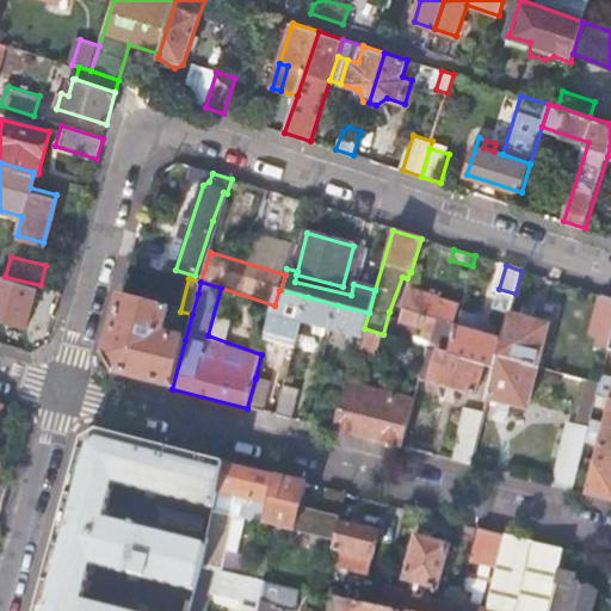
[(275,306),(266,340),(281,344),(288,320),(301,323),(308,297),(281,290),(279,290),(275,306)]
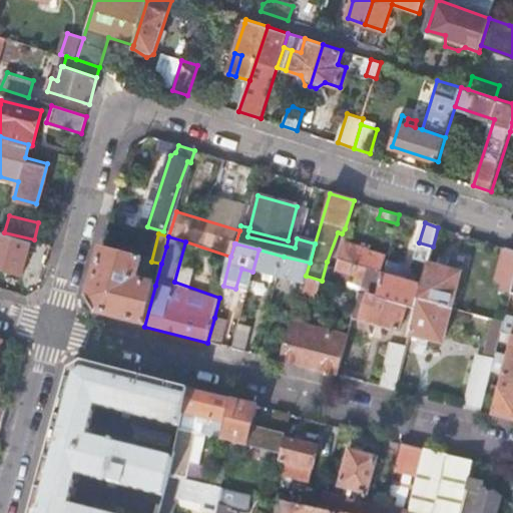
[(385,255),(346,244),(335,283),(357,290),(359,285),(375,289),(385,255)]
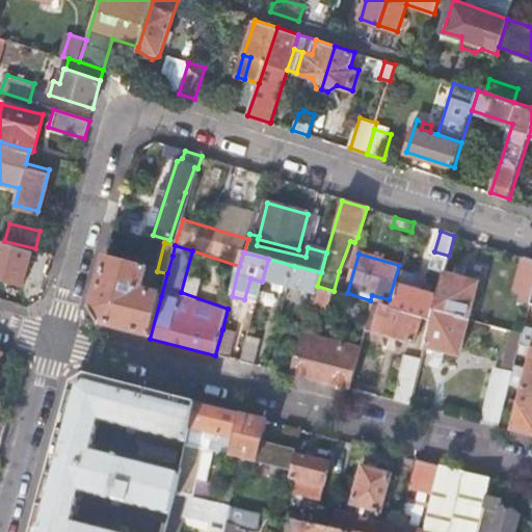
[(148,269),(106,258),(90,312),(97,325),(150,339),(161,296),(142,292),(148,269)]
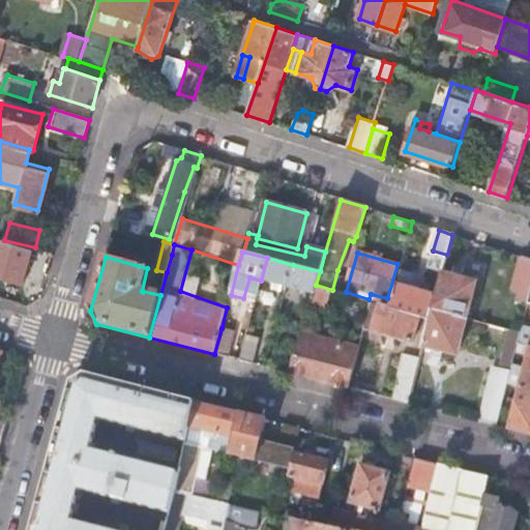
[(261,281),(287,287),(293,265),(267,258),(261,281)]
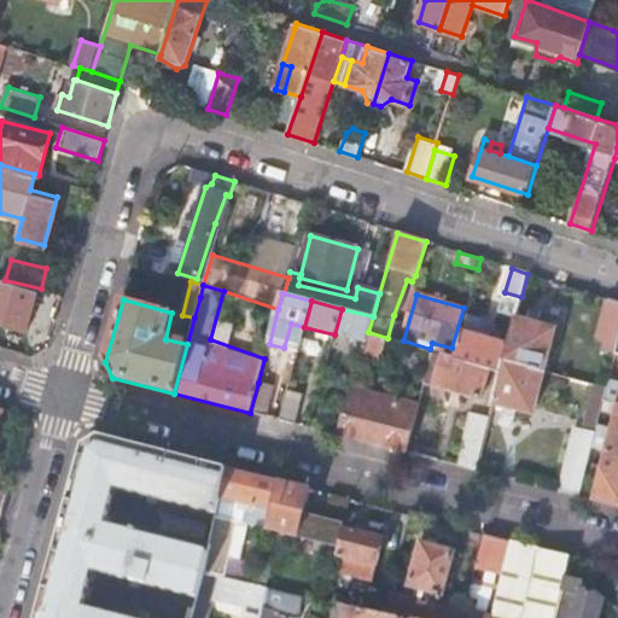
[(617,344),(617,304),(608,303),(599,339),(617,344)]
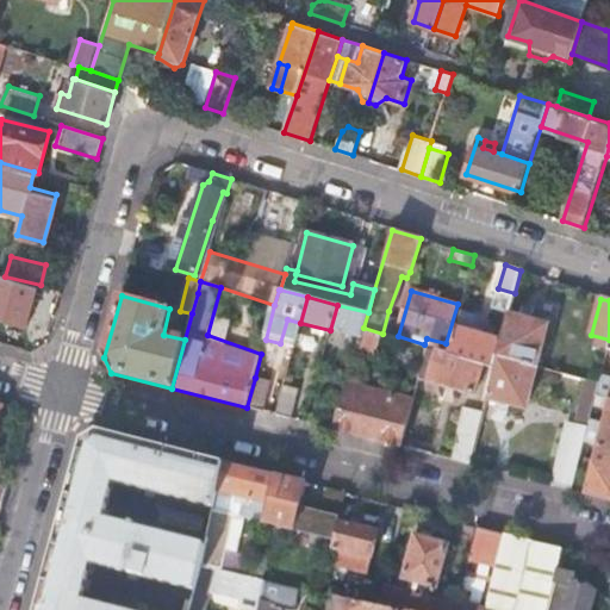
[(505,328),(509,315),(512,304),(499,300),(495,324),(505,328)]
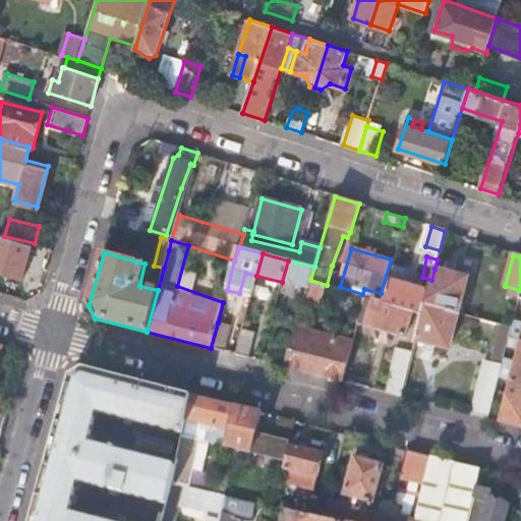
[(288,261),(282,282),(307,289),(310,280),(314,267),(288,261)]
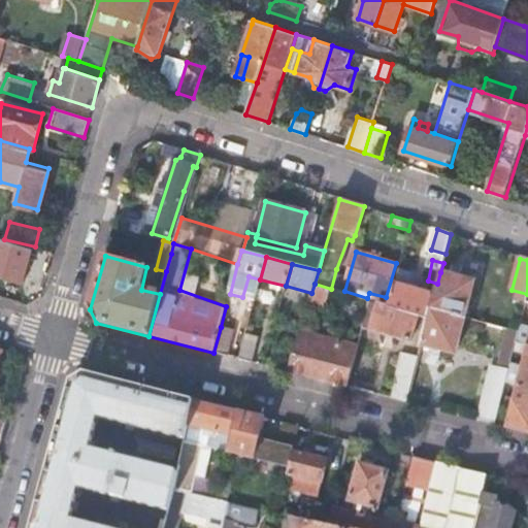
[(431,308),(464,317),(474,281),(440,272),(437,284),(435,293),(431,308)]
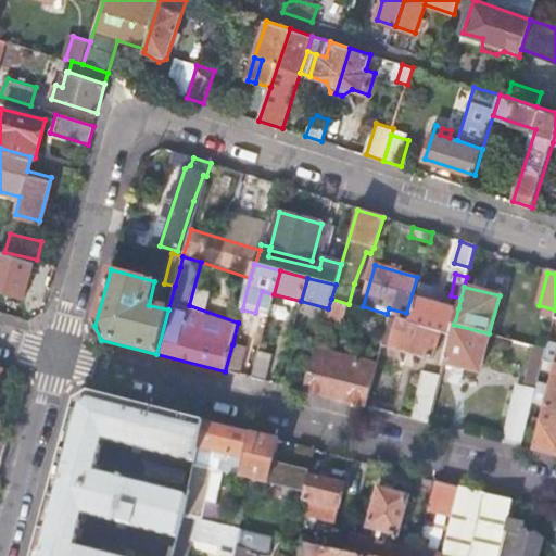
[(409,321),(452,335),(454,325),(458,308),(416,295),(409,321)]
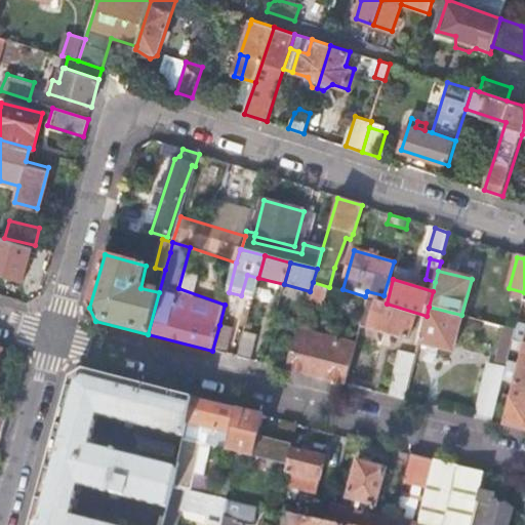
[(310,291),(308,298),(324,304),(329,287),(313,282),(310,291)]
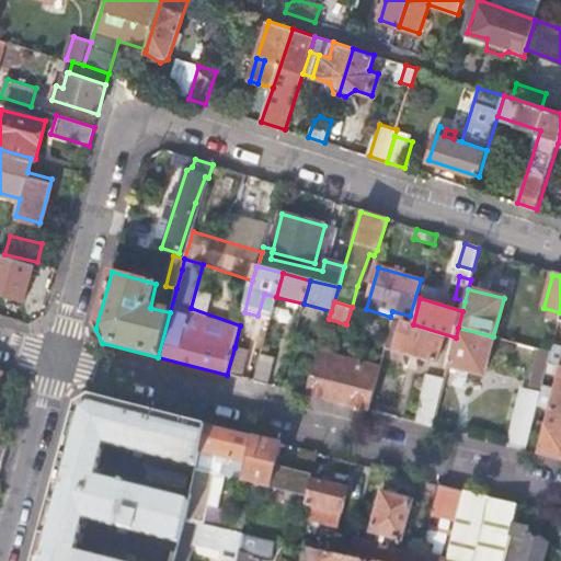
[(385,348),(448,366),(456,338),(413,324),(402,321),(399,332),(389,330),(385,348)]
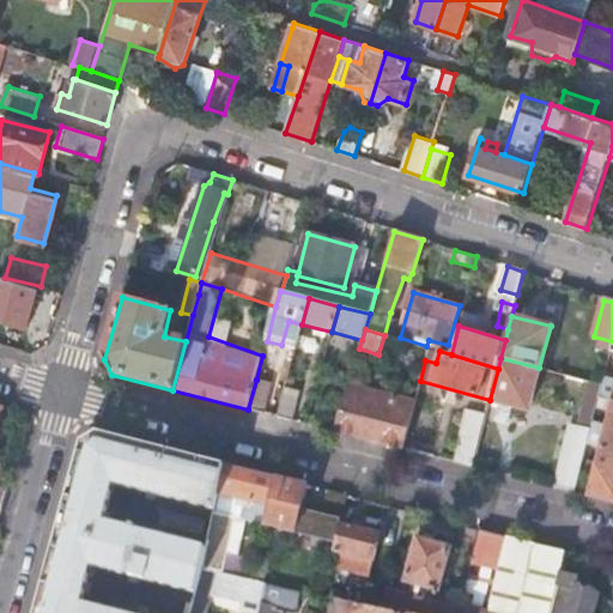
[(498,369),(490,400),(528,411),(539,368),(501,358),(498,369)]
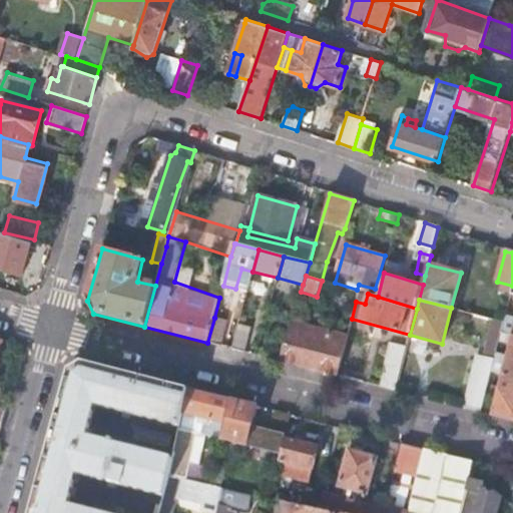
[(214,318),(207,343),(220,346),(226,322),(214,318)]
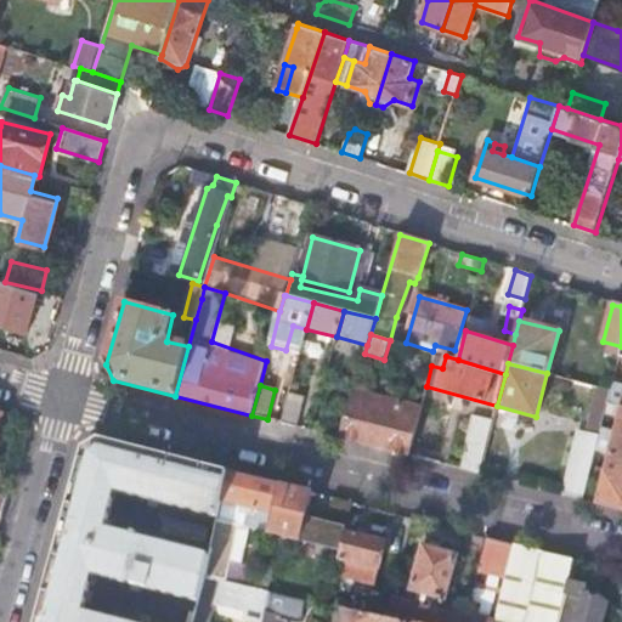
[(601,430),(609,405),(611,393),(598,389),(588,428),(601,430)]
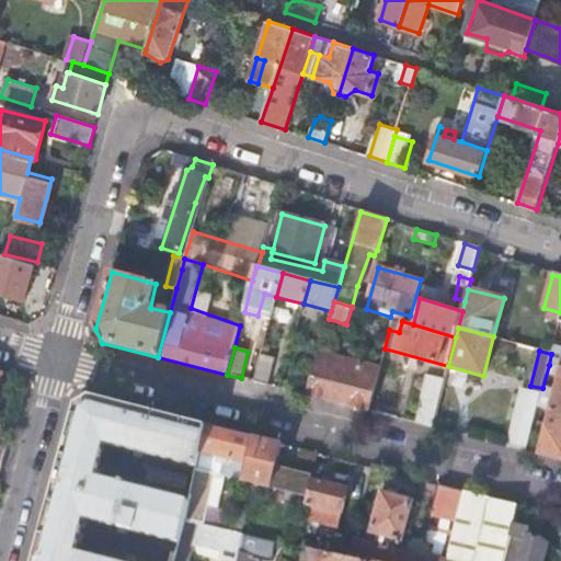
[(553,366),(560,367),(560,353),(552,351),(551,354),(549,365),(553,366)]
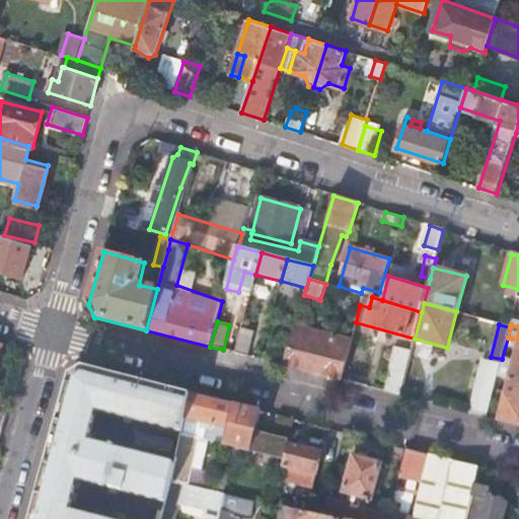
[(284,365),(342,379),(352,340),(295,325),(284,365)]
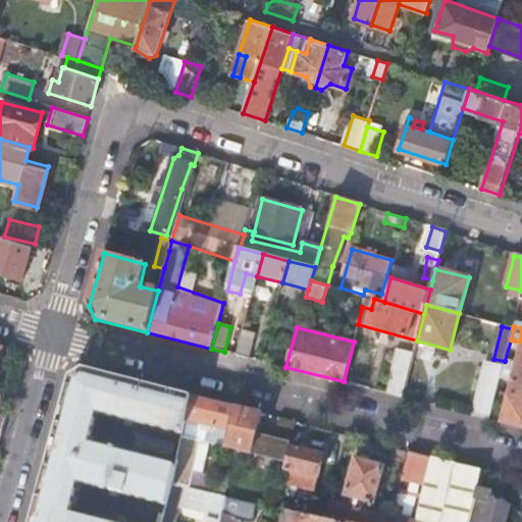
[(243,330),(237,355),(250,358),(257,333),(243,330)]
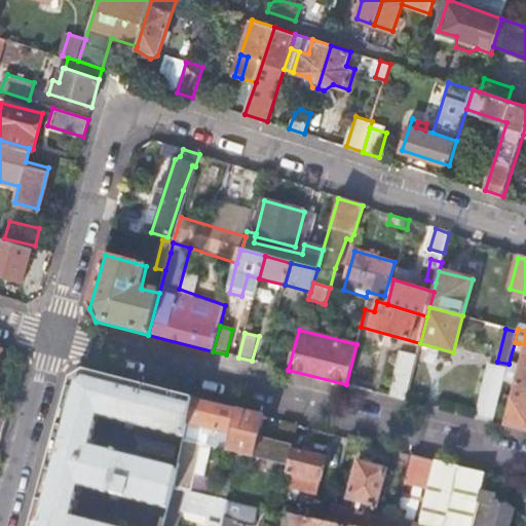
[(514,384),(525,387),(525,344),(519,343),(518,348),(523,349),(514,384)]
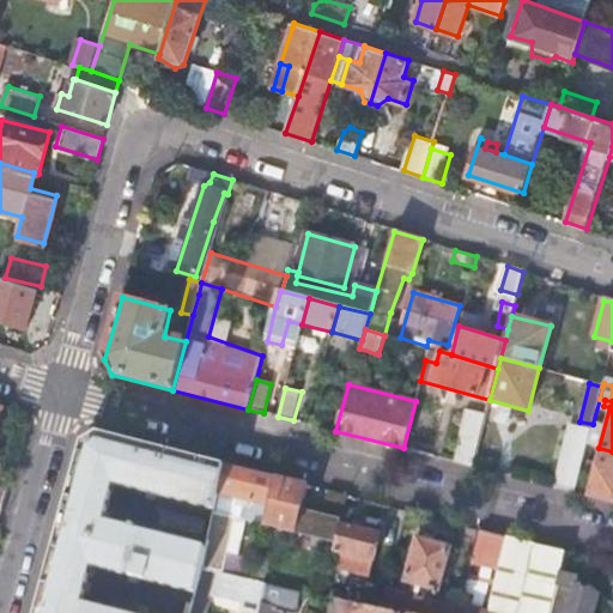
[(454,461),(473,466),(486,416),(467,411),(454,461)]
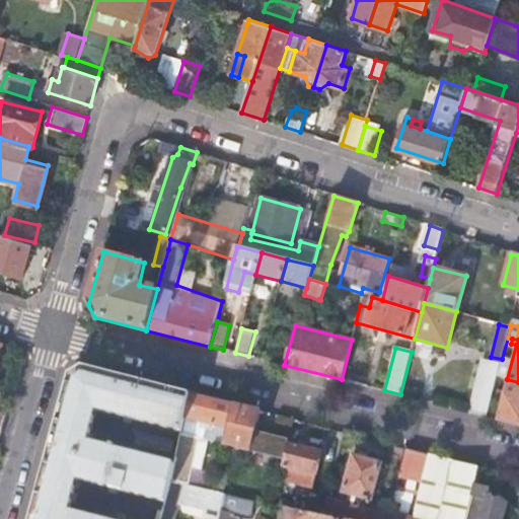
[(469,413),(488,417),(496,383),(498,377),(501,365),(484,360),(469,413)]
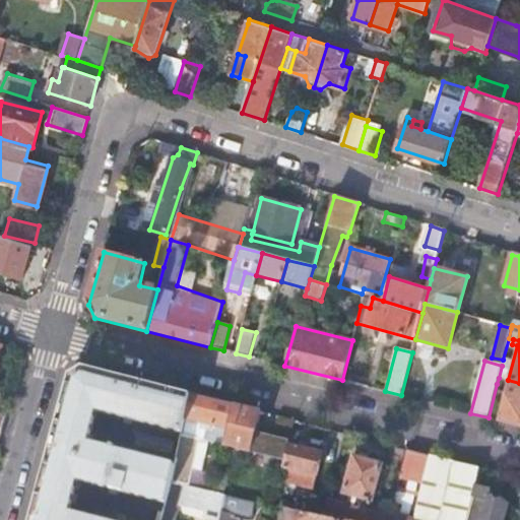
[(186,418),(191,394),(82,367),(69,375),(29,519),(101,519),(70,512),(78,480),(167,503),(173,481),(176,465),(88,442),(96,410),(183,432),(186,418)]
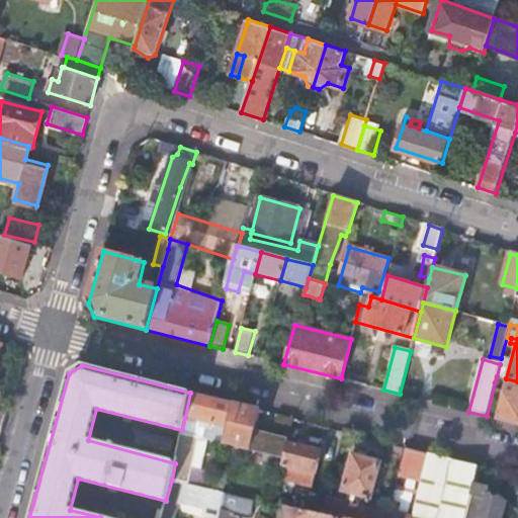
[(496,418),(517,423),(517,381),(506,378),(496,418)]
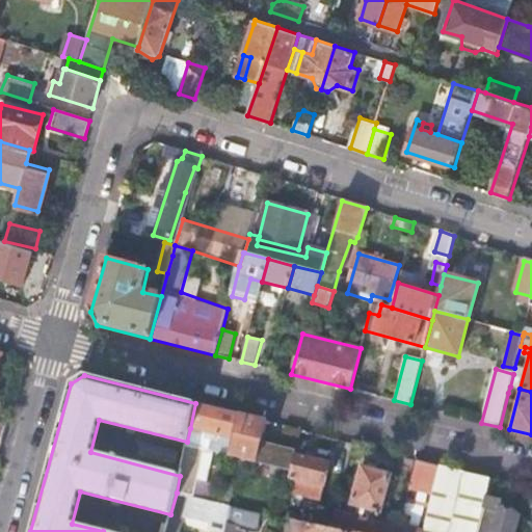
[(215,452),(231,456),(241,415),(195,403),(190,428),(206,433),(205,439),(217,442),(215,452)]
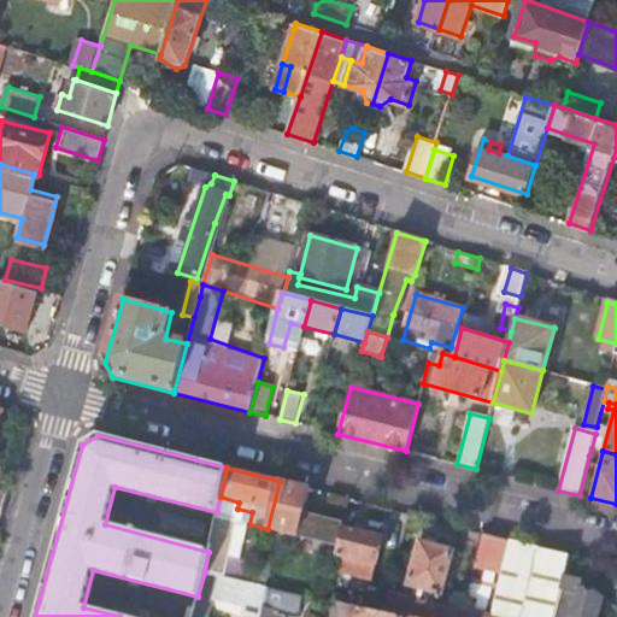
[(304,512),(309,488),(280,481),(268,529),(298,536),(304,512)]
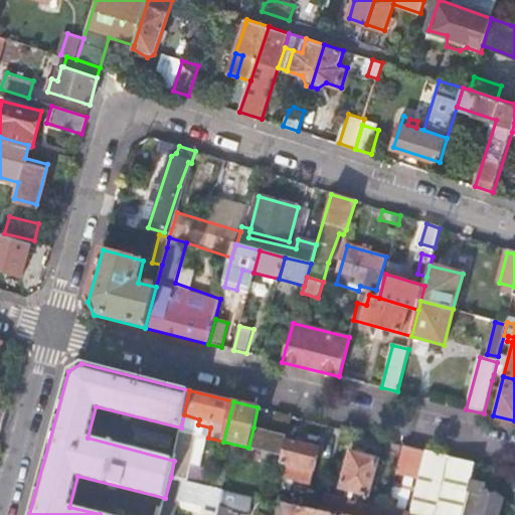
[(293,416),(274,411),(270,432),(266,452),(263,464),(280,468),(285,447),(287,441),(293,416)]
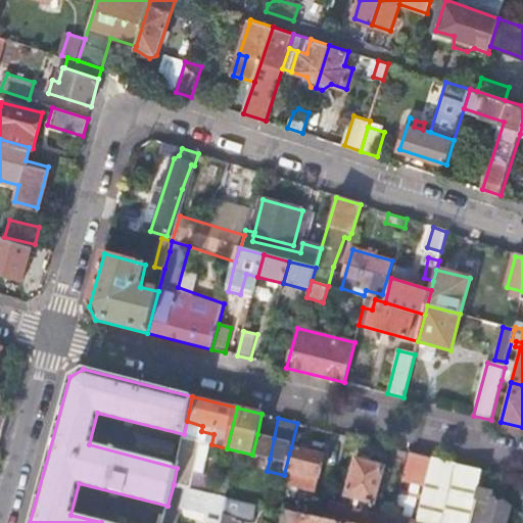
[(210,444),(211,444),(214,434),(201,431),(202,426),(187,421),(184,434),(183,437),(201,442),(210,444)]
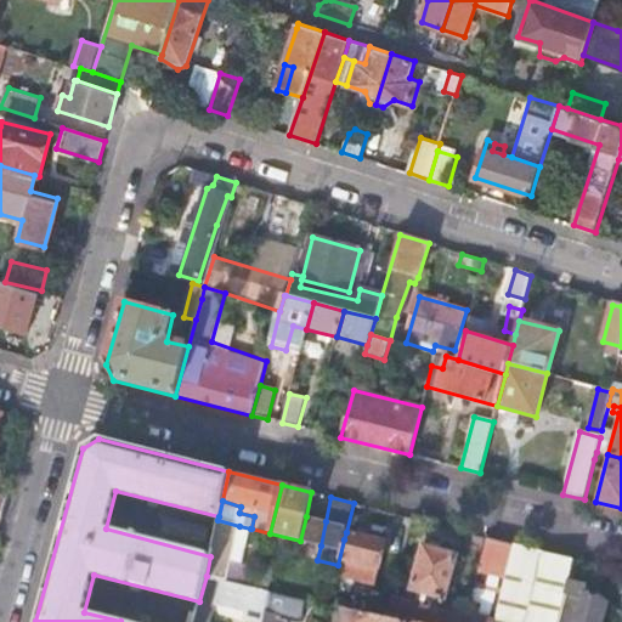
[(326,521),(306,516),(300,541),(321,546),(326,521)]
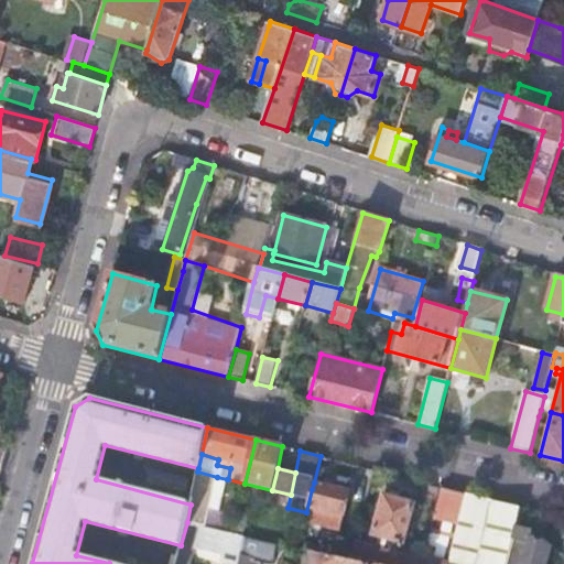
[(198,525),(204,527),(206,525),(209,509),(217,477),(197,472),(191,505),(187,522),(198,525)]
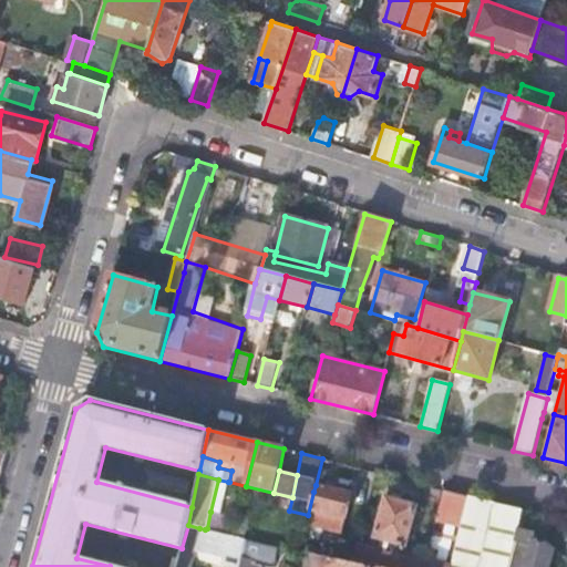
[(222,515),(228,482),(218,480),(210,512),(222,515)]
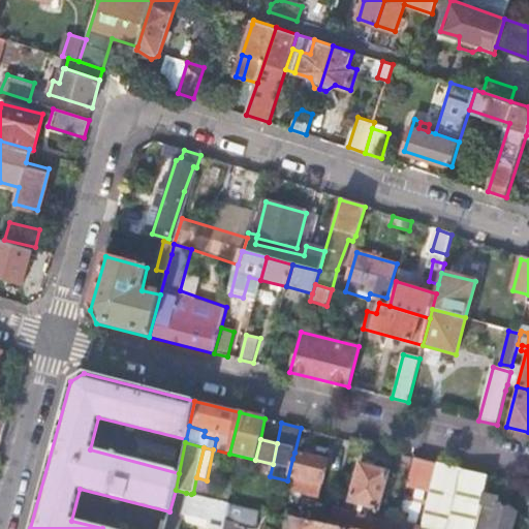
[(334,464),(294,453),(292,459),(287,480),(284,490),(324,499),(334,464)]
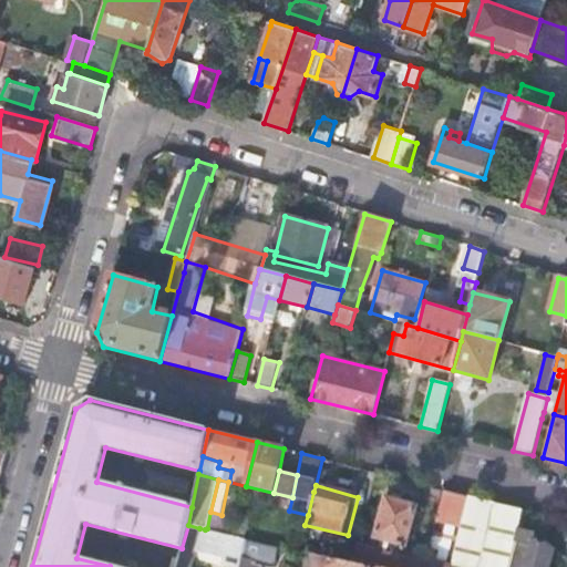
[(453,566),(471,496),(447,491),(429,563),(358,545),(353,564),(371,566),(453,566)]
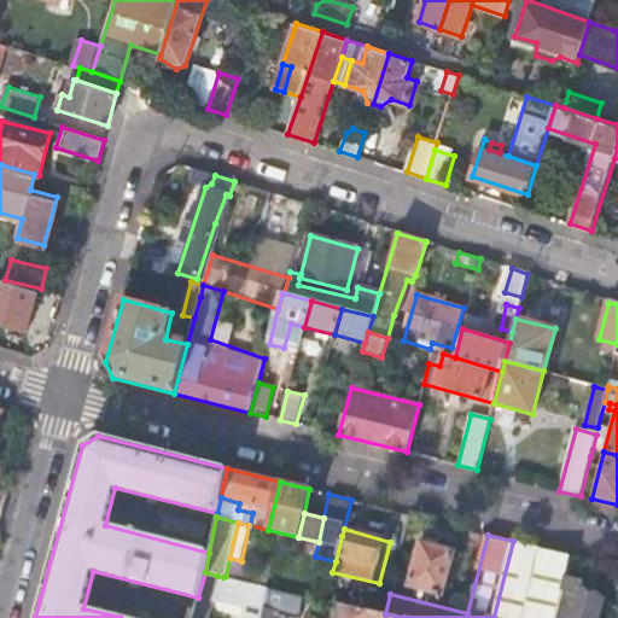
[(566,578),(572,557),(513,541),(494,617),(598,617),(602,602),(582,596),(586,583),(566,578)]
